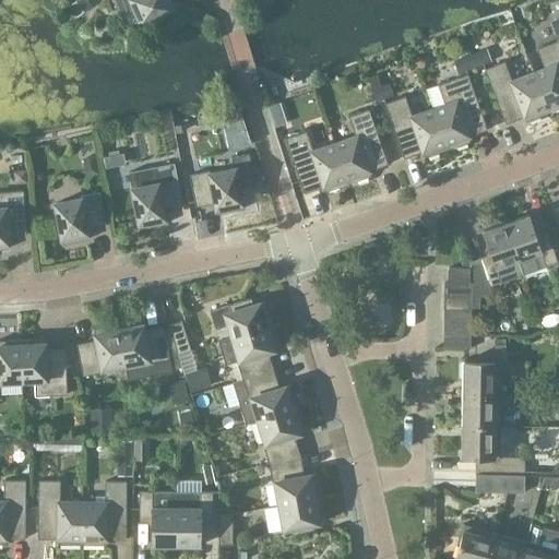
[(111,0),(119,15),(133,9),(140,22),(150,18),(154,20),(158,20),(163,18),(165,14),(166,10),(177,6),(174,0),(111,0)]
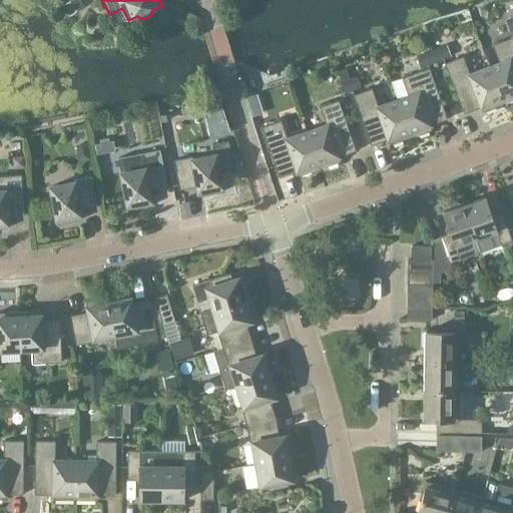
[(488,67),(503,103),(512,98),(512,36),(492,45),(499,63),(488,67)]
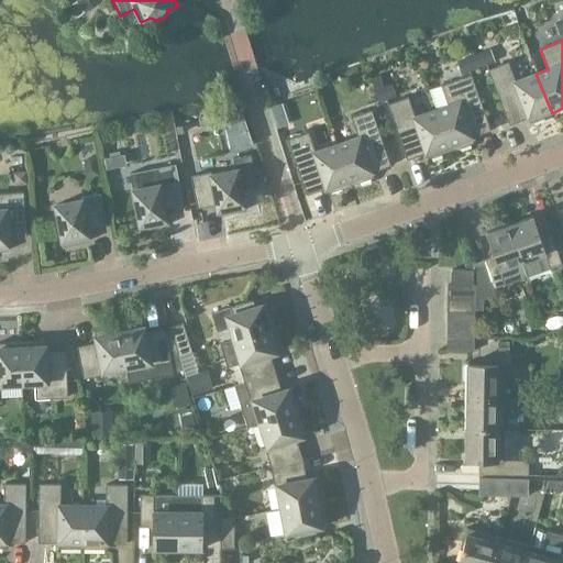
[(552,113),(536,74),(515,81),(507,62),(487,69),(508,124),(527,118),(529,122),(552,113)]
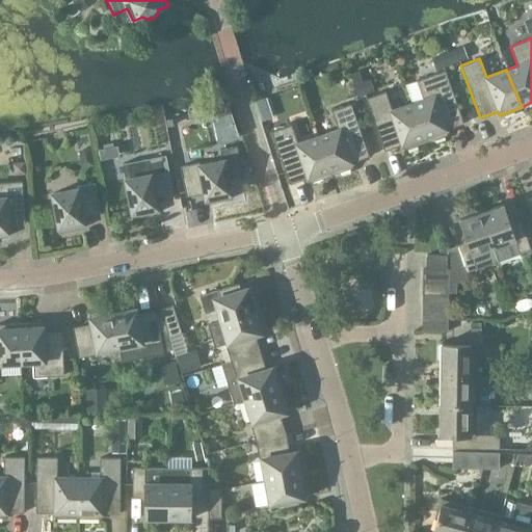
[(411,104),(425,141),(447,134),(445,130),(462,124),(445,71),(416,81),(422,100),(411,104)]
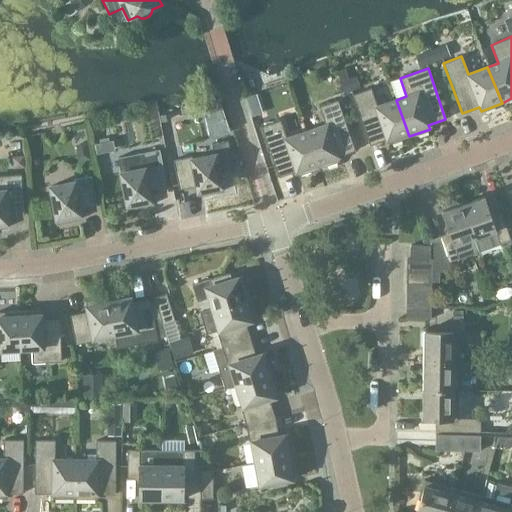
[(409,136),(396,100),(376,107),(370,88),(352,95),(369,145),(386,139),(388,144),(409,136)]
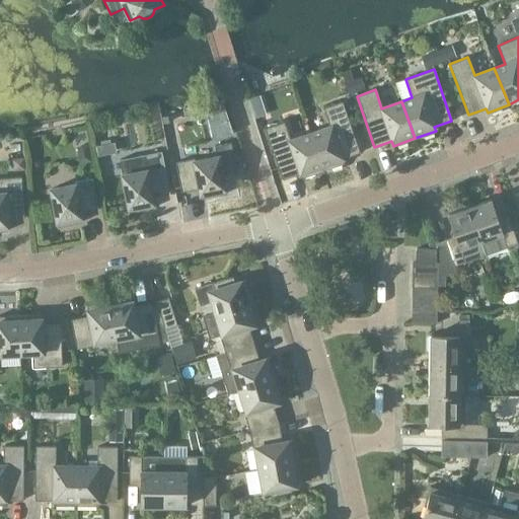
[(309,134),(322,170),(344,163),(342,158),(359,153),(342,101),(322,107),(329,127),(309,134)]
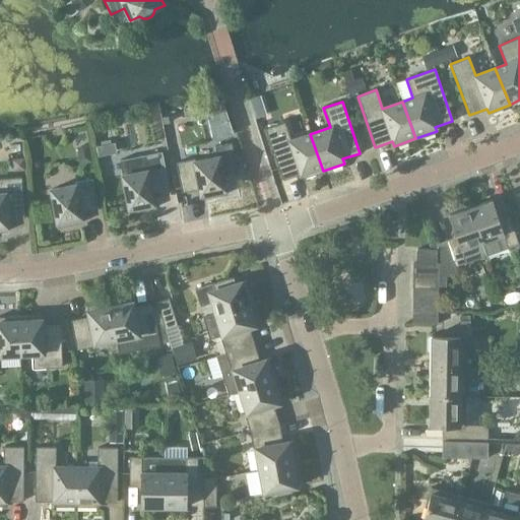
[(323,171),(310,134),(290,140),(283,122),(265,128),(282,180),(300,174),(302,179),(323,171)]
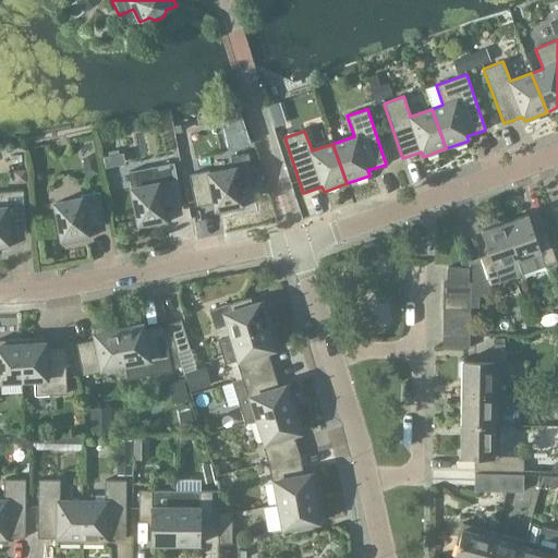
[(216,214),(241,208),(238,187),(253,184),(247,154),(230,157),(232,169),(208,173),(208,170),(189,174),(194,204),(214,201),(216,214)]
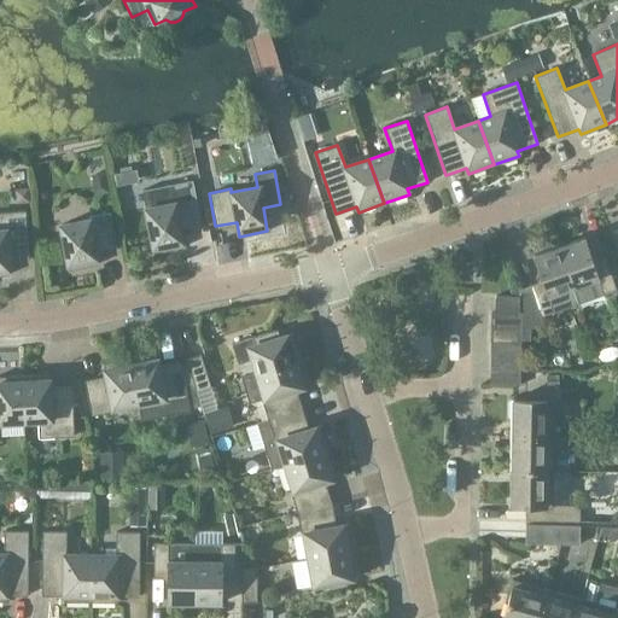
[(191,181),(141,191),(145,209),(153,254),(182,248),(179,233),(200,229),(194,196),(191,181)]
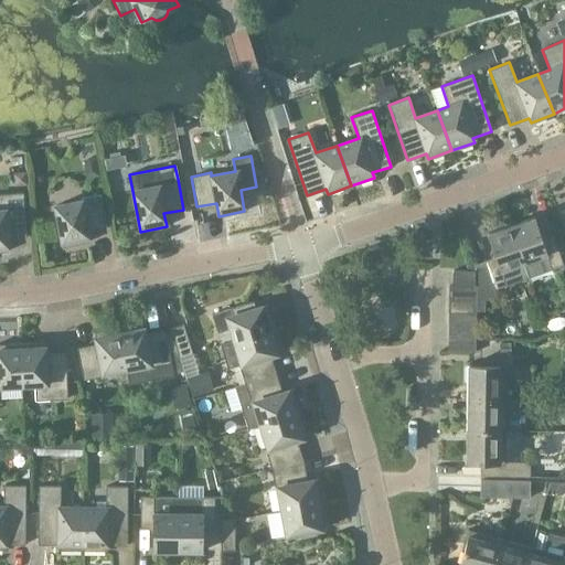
[(7,238),(25,236),(22,192),(0,194),(0,252),(7,252),(7,238)]
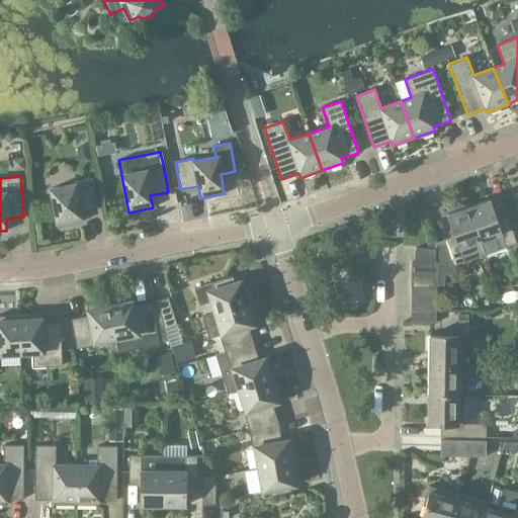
[(50,188),(58,226),(81,222),(79,209),(96,206),(91,178),(73,182),(74,184),(50,188)]
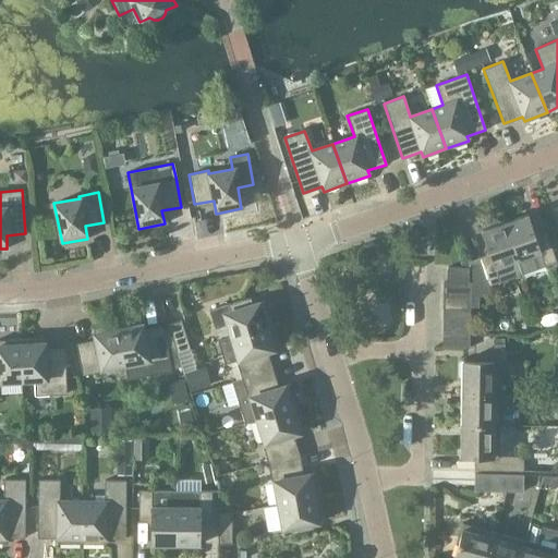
[(504,222),(521,274),(556,262),(546,234),(535,239),(526,215),(504,222)]
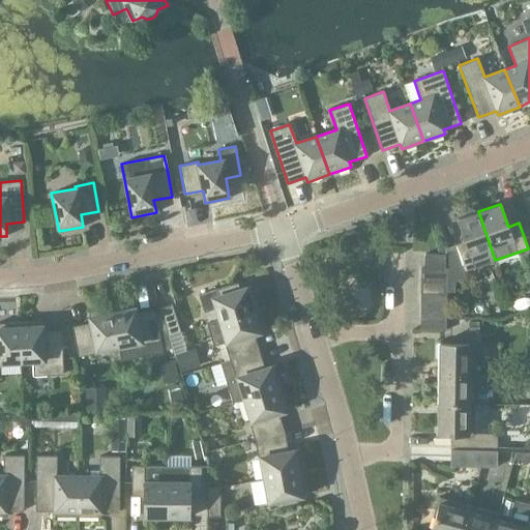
[(463,271),(495,260),(478,211),(457,219),(465,242),(453,245),(463,271)]
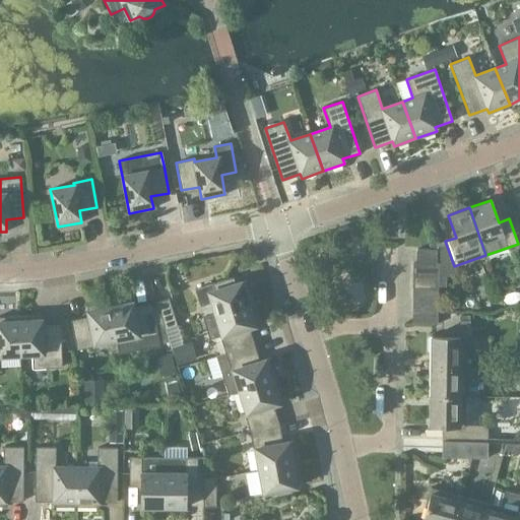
[(417,263),(436,263),(436,248),(417,248),(417,263)]
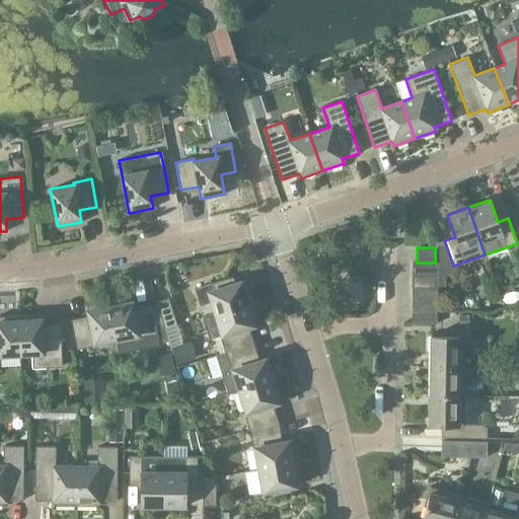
[(435,263),(417,263),(412,263),(412,274),(437,275),(437,263),(435,263)]
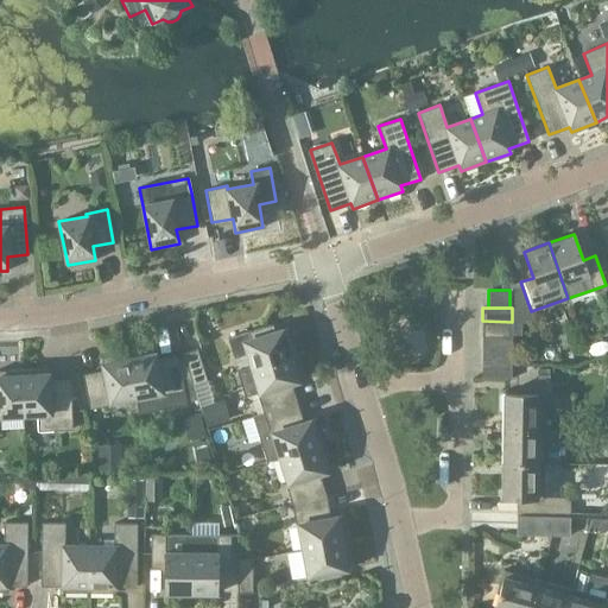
[(512,336),(512,322),(482,321),(482,335),(512,336)]
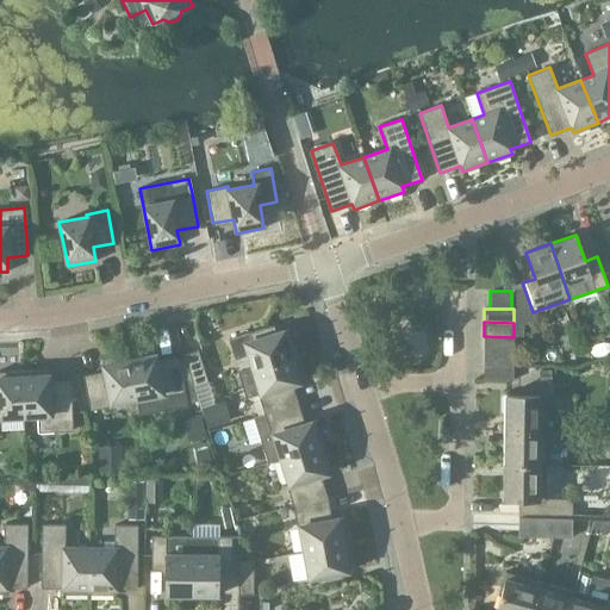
[(251,367),(296,354),(287,329),(274,334),(271,325),(228,338),(234,359),(248,355),(251,367)]
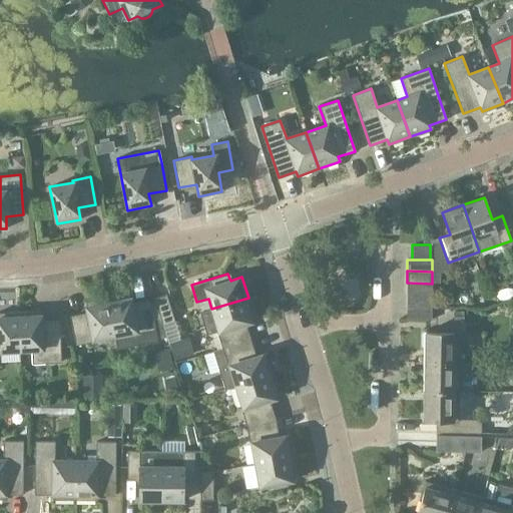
[(432,296),(432,284),(407,283),(407,295),(432,296)]
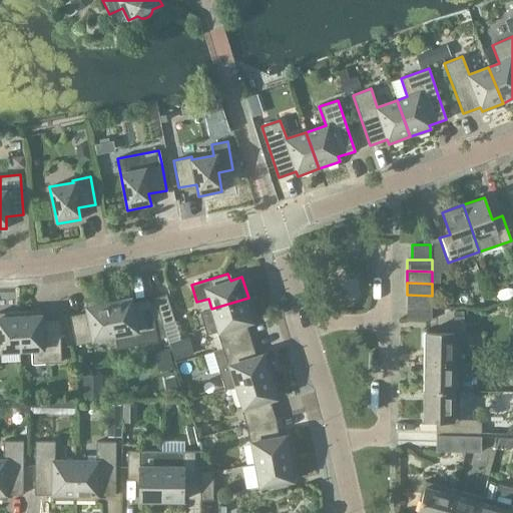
[(114,335),(113,335),(116,349),(156,341),(148,302),(131,305),(129,294),(107,298),(114,335)]
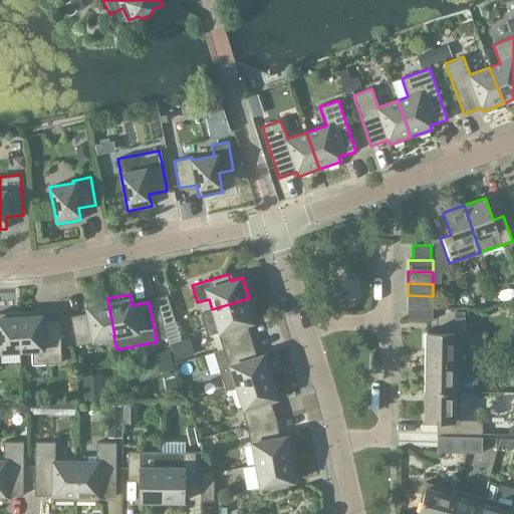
[(166,294),(154,298),(163,325),(175,321),(166,294)]
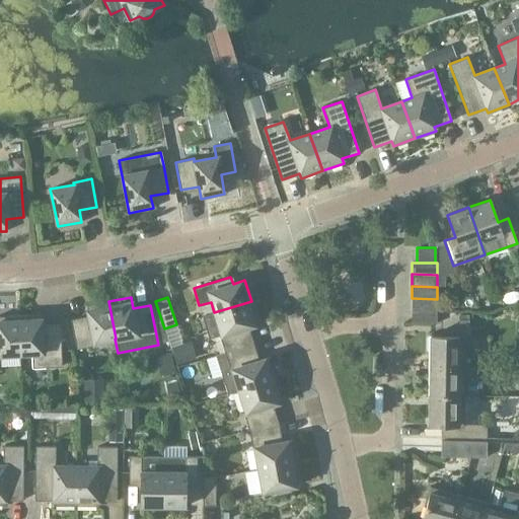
[(437,311),(437,299),(412,298),(412,310),(437,311)]
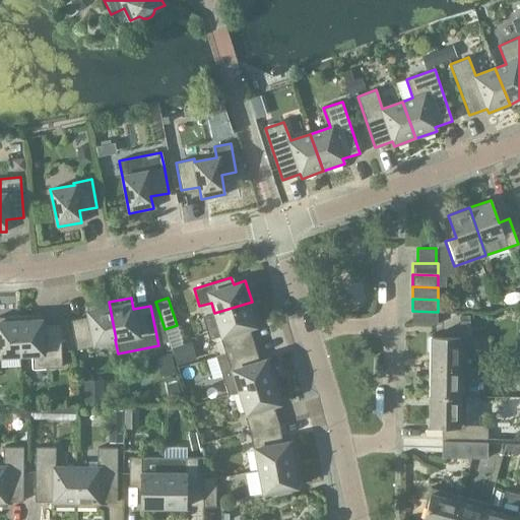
[(93,343),(115,339),(116,339),(109,302),(86,306),(88,318),(71,321),(76,349),(94,345),(93,343)]
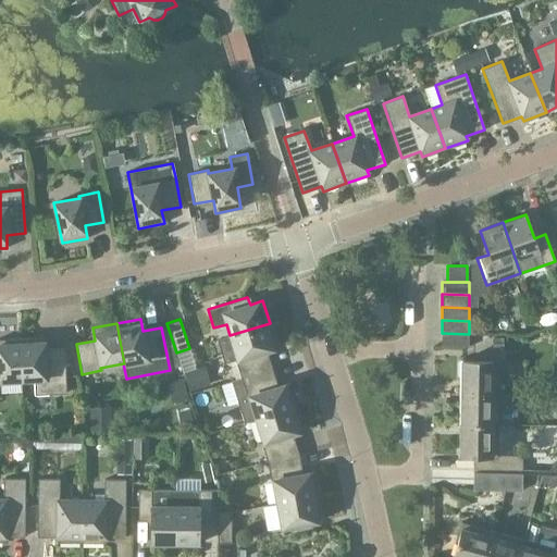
[(240,378),(270,369),(264,350),(276,346),(270,323),(230,335),(219,338),(226,361),(235,359),(240,378)]
